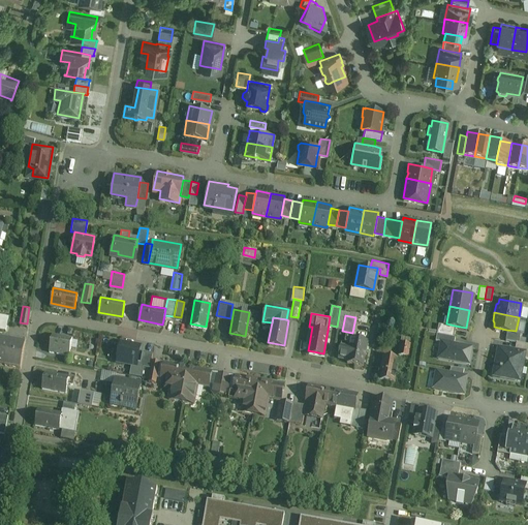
[(446,322),(438,321),(436,331),(453,334),(455,326),(446,323),(446,322)]
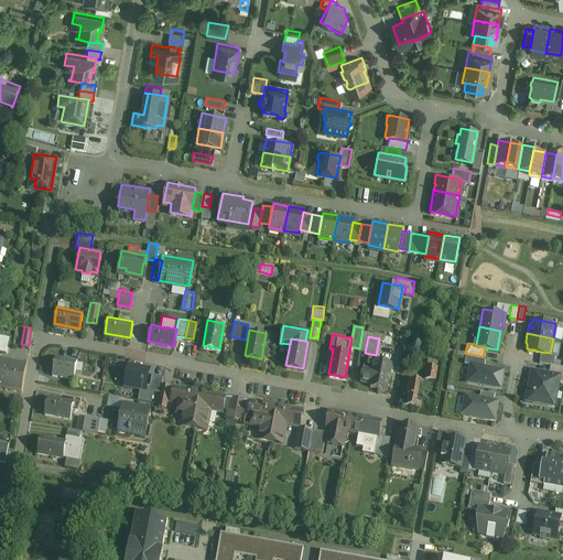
[(550,353),(540,352),(539,359),(550,362),(552,363),(554,353),(550,353)]
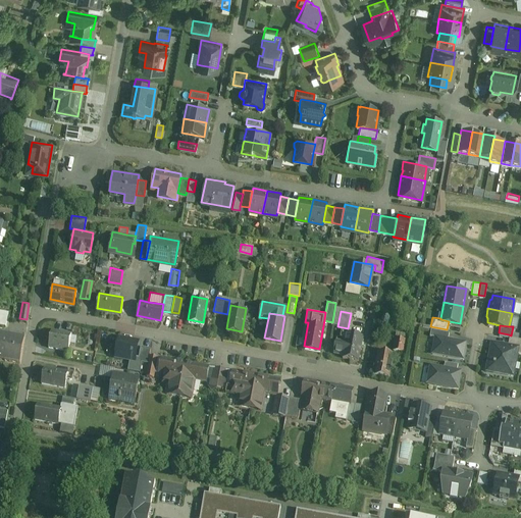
[(447,329),(430,326),(429,333),(434,334),(434,333),(447,337),(449,330),(447,329)]
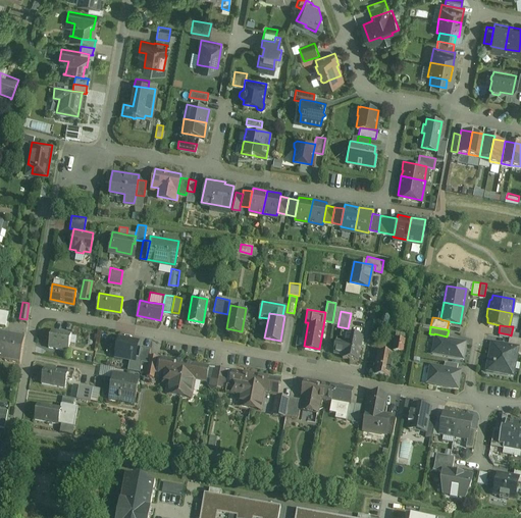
[(70,331),(50,327),(47,345),(67,348),(70,331)]
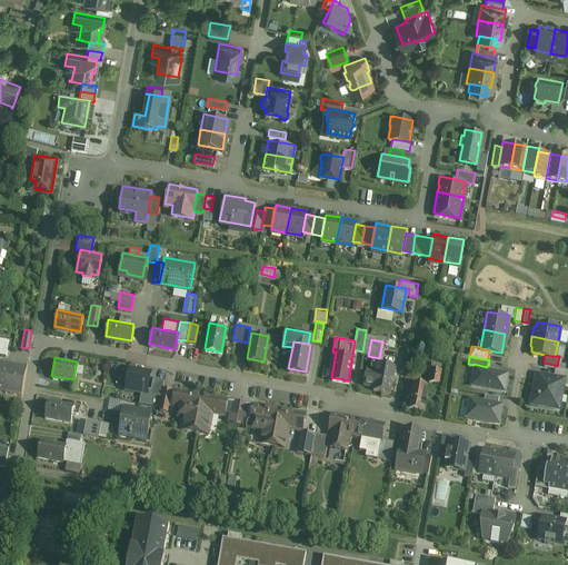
[(16,359),(15,364),(9,364),(5,389),(21,393),(27,362),(16,359)]
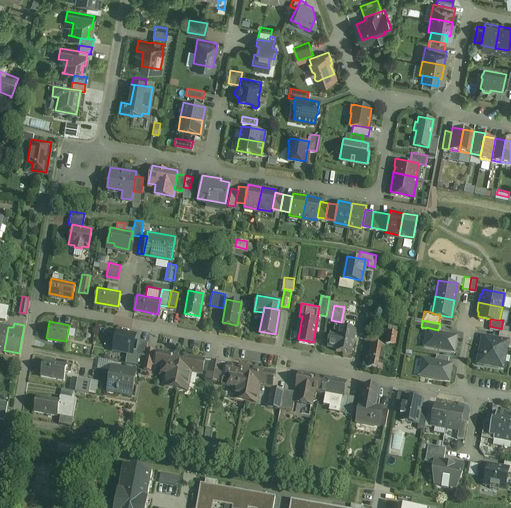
[(8,327),(0,325),(0,349),(4,350),(8,327)]
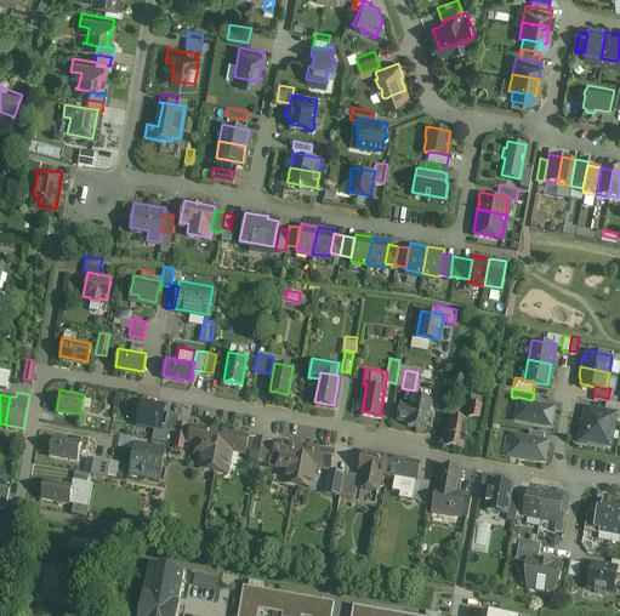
[(431,397),(413,394),(410,405),(408,418),(407,422),(426,426),(431,397)]
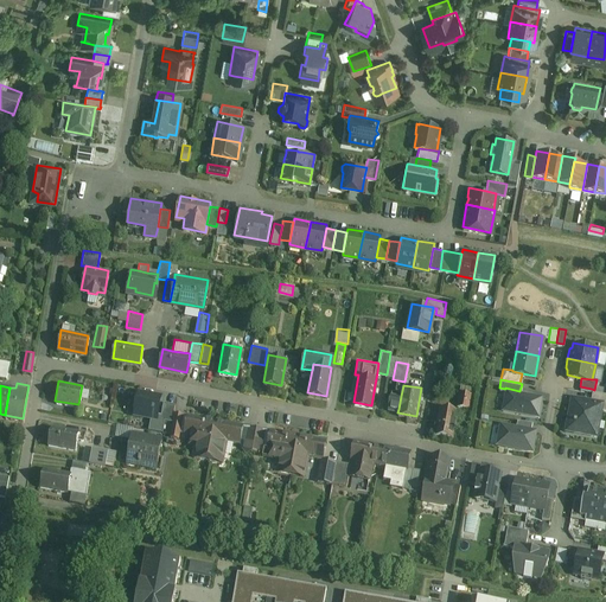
[(520,391),(505,388),(505,389),(502,408),(537,414),(541,395),(520,391)]
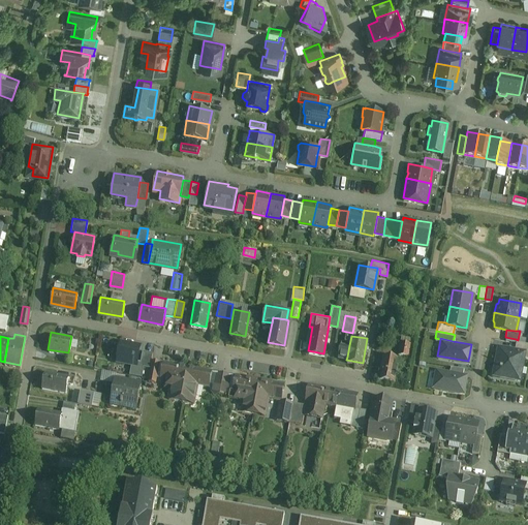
[(410,341),(400,339),(398,352),(407,354),(410,341)]
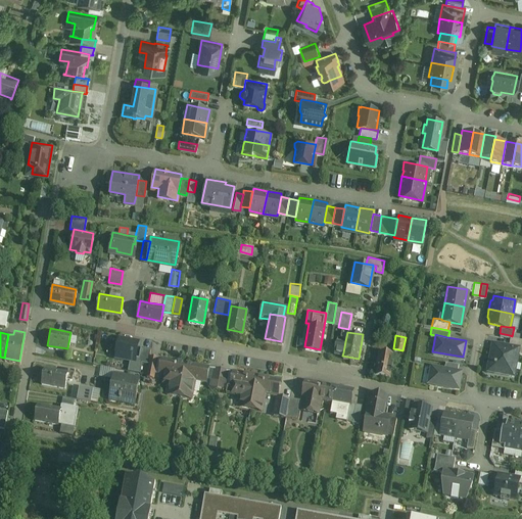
[(521,337),(512,336),(510,335),(508,343),(518,345),(517,351),(521,351),(521,337)]
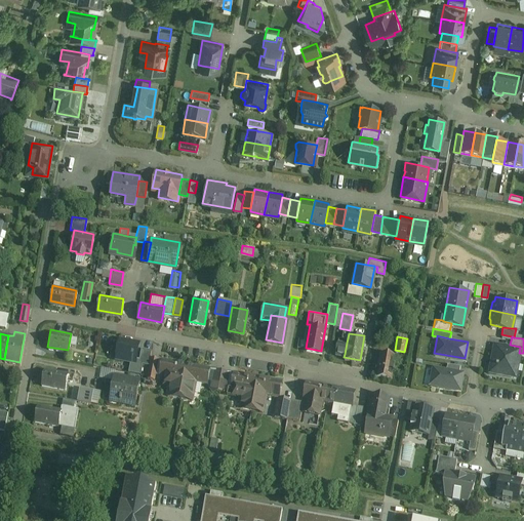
[(119,337),(116,357),(135,360),(138,341),(119,337)]
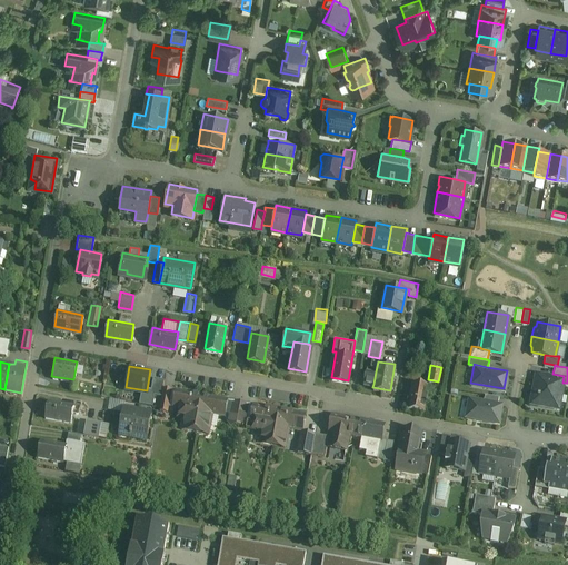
[(376,372),(366,369),(364,382),(374,384),(376,372)]
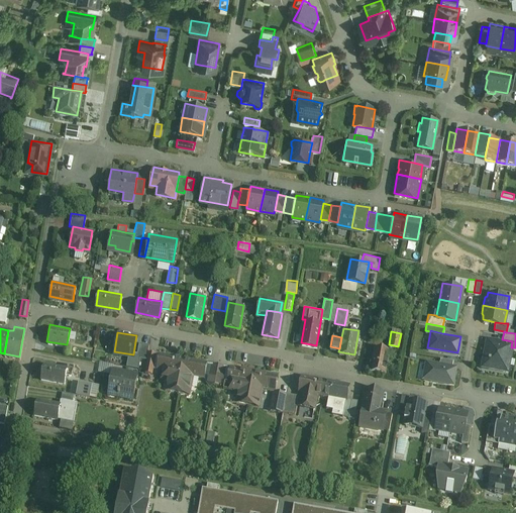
[(502,339),(486,336),(483,355),(489,356),(488,357),(489,358),(487,366),(507,370),(511,347),(512,341),(502,339)]
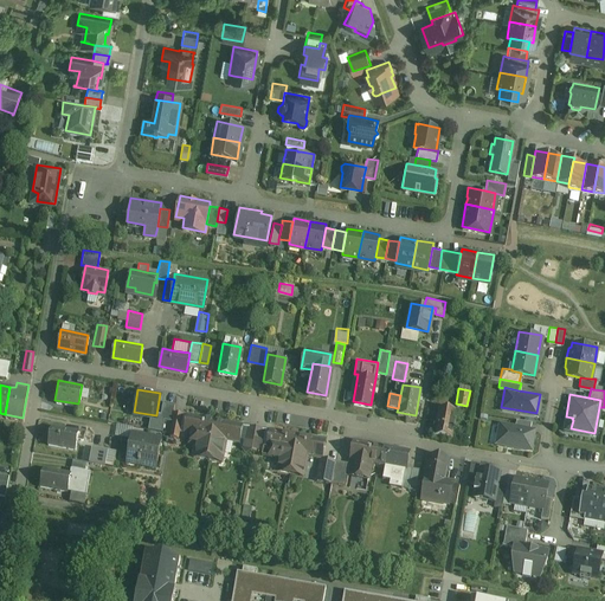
[(174,401),(162,399),(159,417),(171,419),(174,401)]
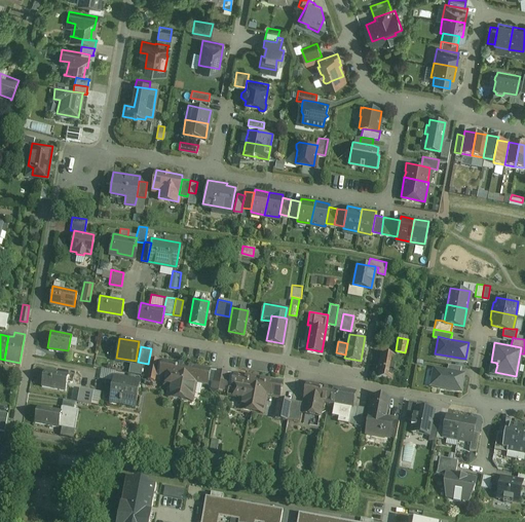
[(396,355),(380,351),(376,375),(391,378),(396,355)]
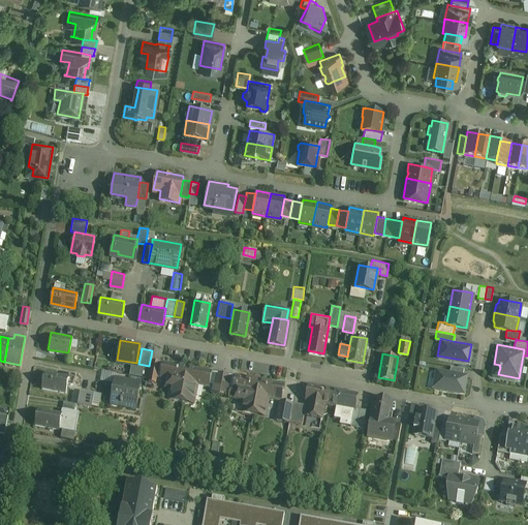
[(159,359),(152,358),(148,379),(155,380),(159,359)]
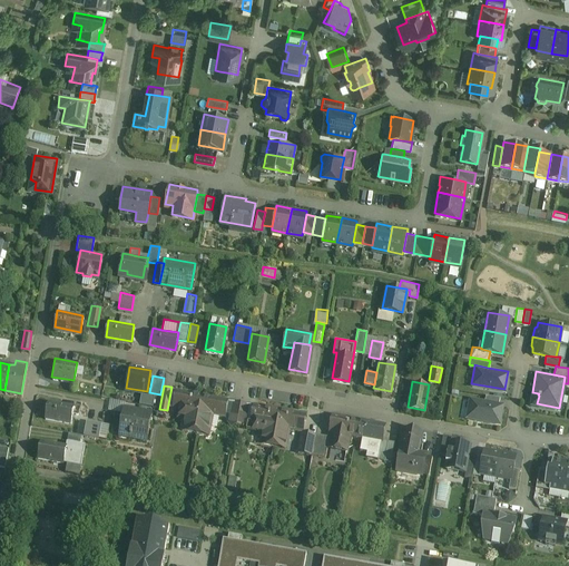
[(202,392),(176,388),(173,405),(179,406),(198,409),(202,392)]
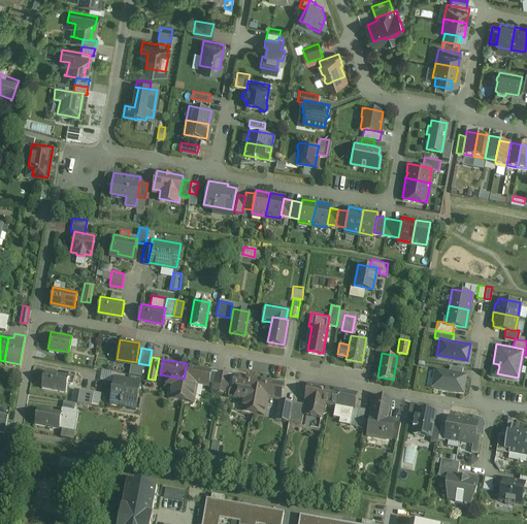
[(210,367),(187,363),(184,379),(194,381),(207,384),(210,367)]
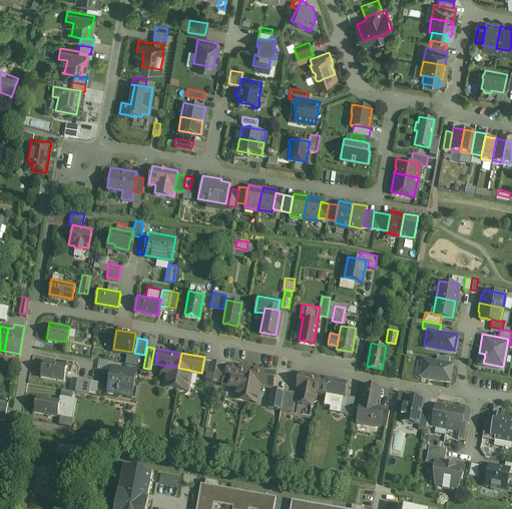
[(449,356),(436,353),(435,359),(448,362),(449,356)]
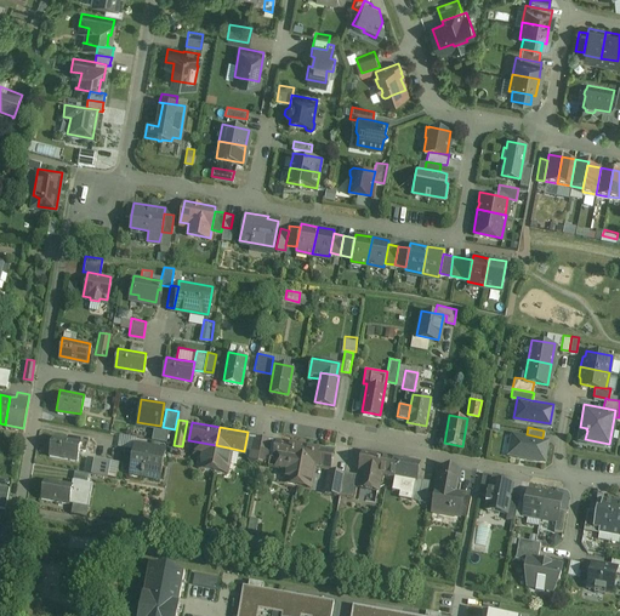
[(119,443),(135,444),(135,432),(120,432),(119,443)]
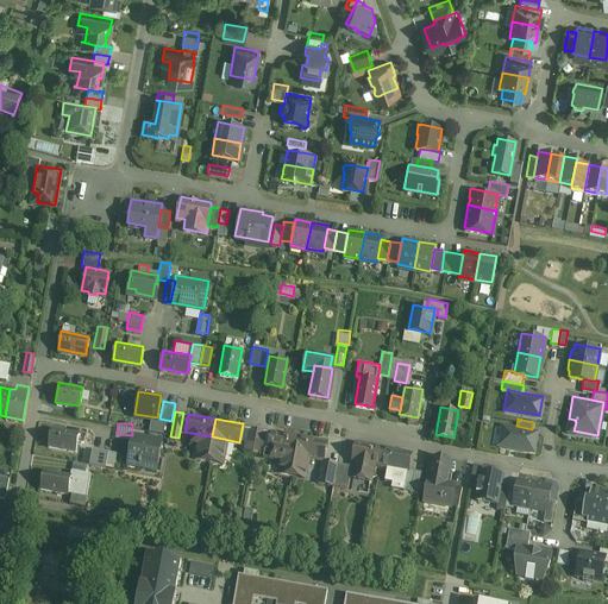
[(516,426),(501,423),(497,442),(533,450),(537,429),(532,429),(516,426)]
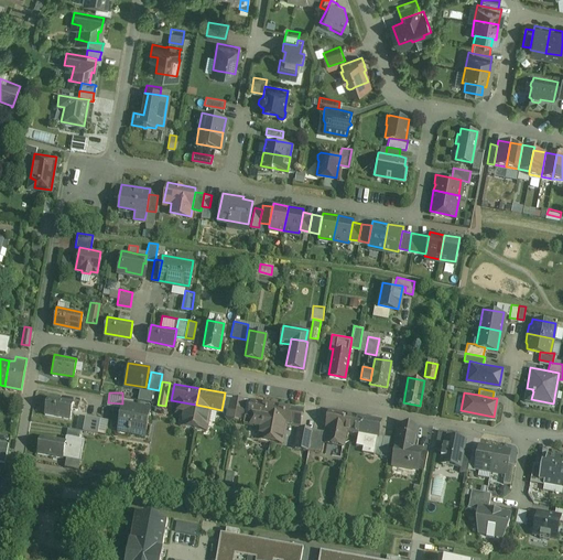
[(78,400),(64,398),(58,397),(47,395),(44,411),(69,416),(72,406),(77,407),(78,400)]
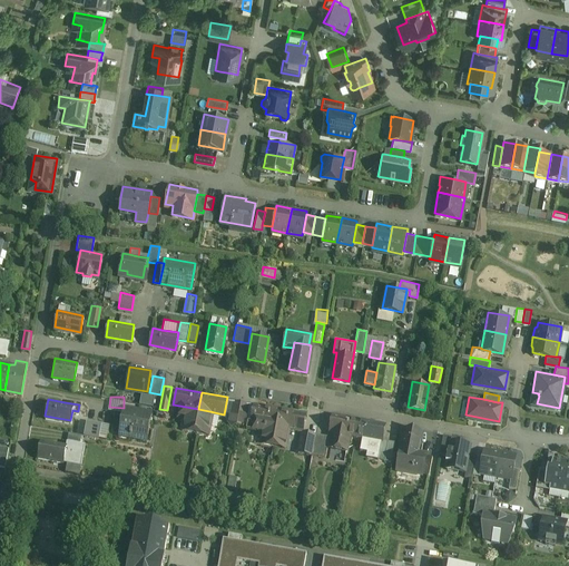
[(241,400),(232,399),(228,421),(236,422),(241,400)]
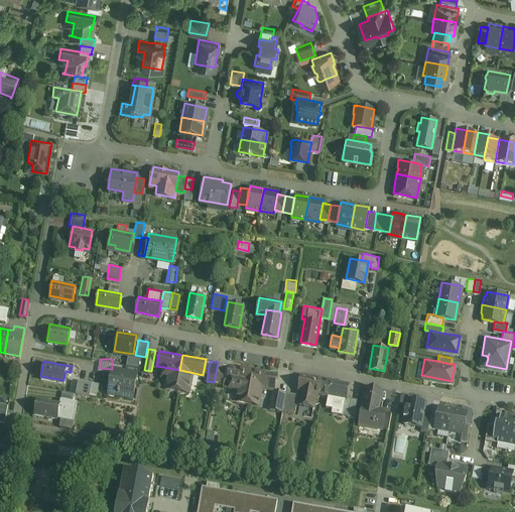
[(225,363),(218,362),(214,382),(221,384),(225,363)]
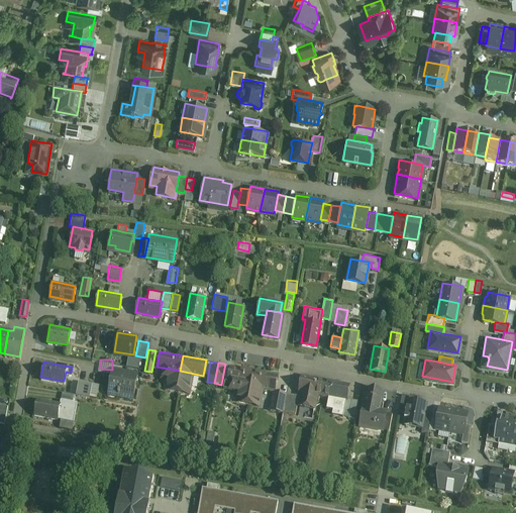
[(253,369),(229,365),(229,366),(230,366),(227,380),(250,384),(253,369)]
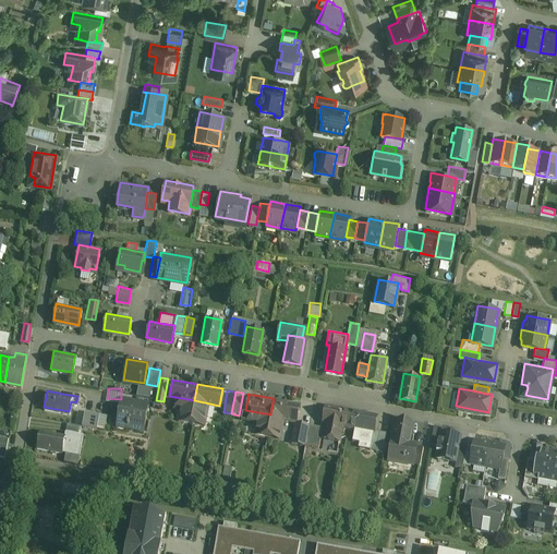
[(194,400),(176,397),(174,405),(180,406),(178,419),(190,421),(194,400)]
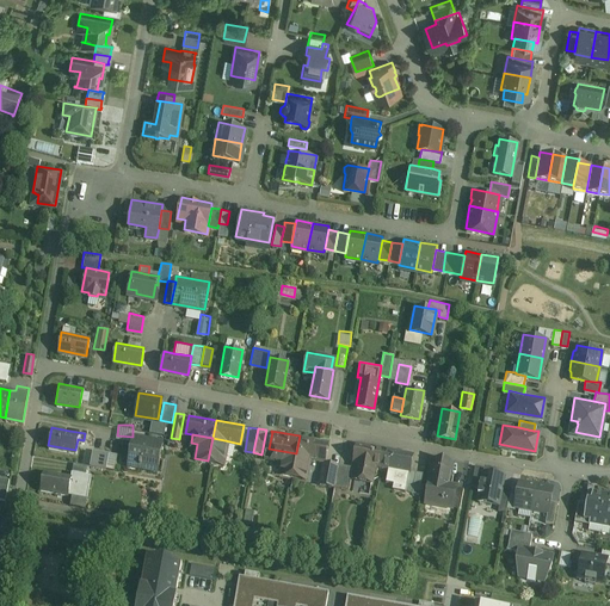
[(151,438),(151,439),(133,436),(129,458),(140,459),(139,463),(156,467),(161,440),(151,438)]
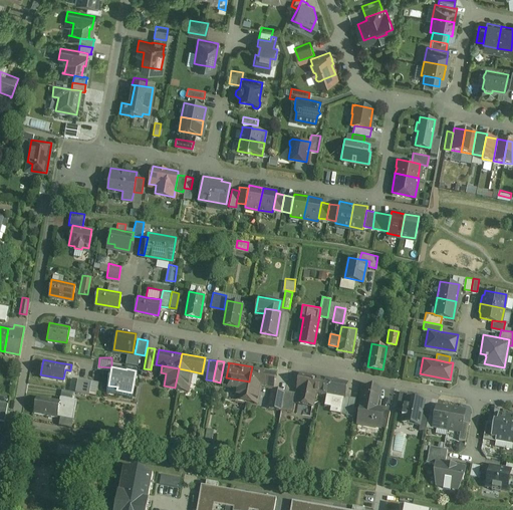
[(275,370),(252,366),(249,381),(260,384),(260,385),(272,387),(275,370)]
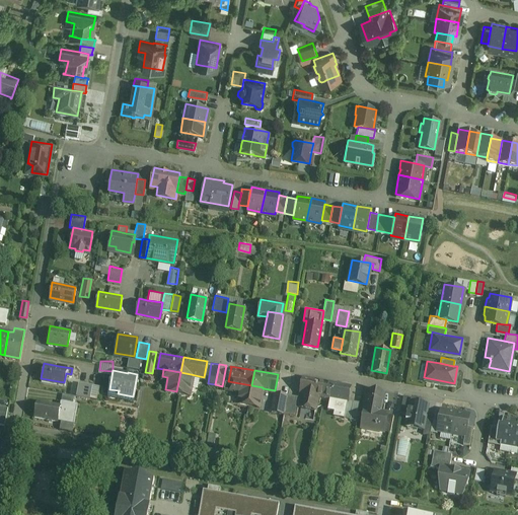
[(191,374),(180,372),(176,391),(189,393),(192,377),(191,375),(191,374)]
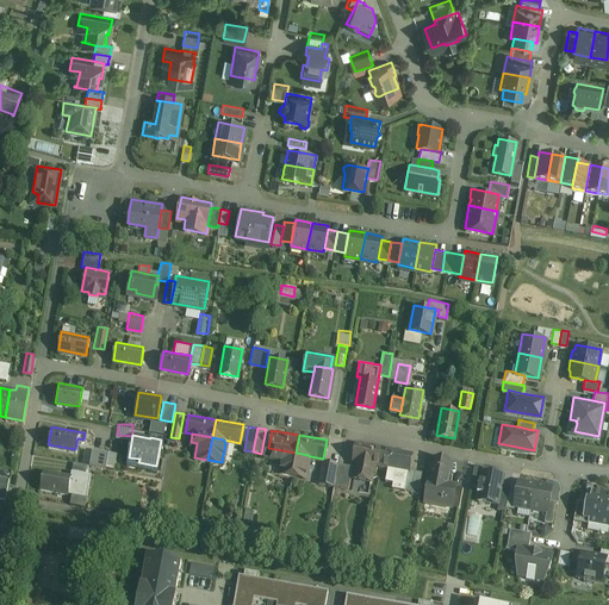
[(383,446),(355,441),(352,460),(355,460),(353,473),(370,476),(372,463),(379,465),(383,446)]
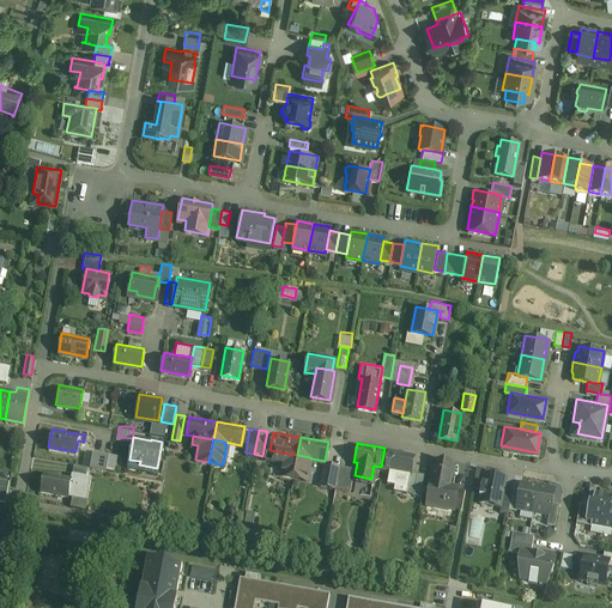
[(413,454),(385,448),(381,467),(388,468),(386,481),(406,485),(407,485),(410,470),(413,454)]
